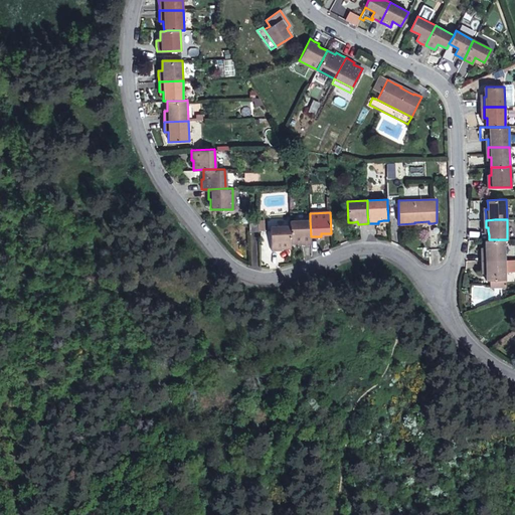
[(248,231),(259,231),(258,220),(248,220),(248,231)]
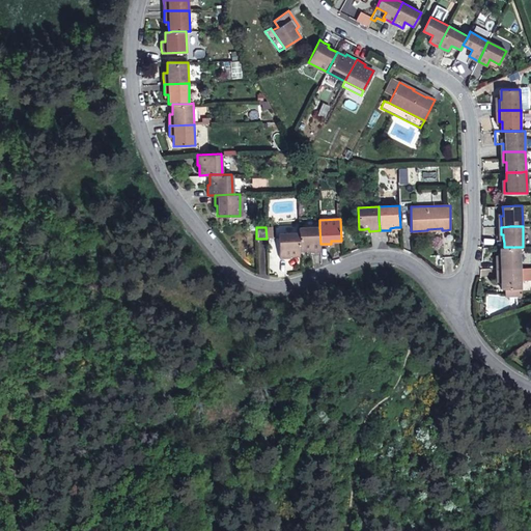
[(319,227),(299,228),(299,233),(300,239),(300,251),(310,250),(310,252),(315,252),(320,252),(320,244),(319,227)]
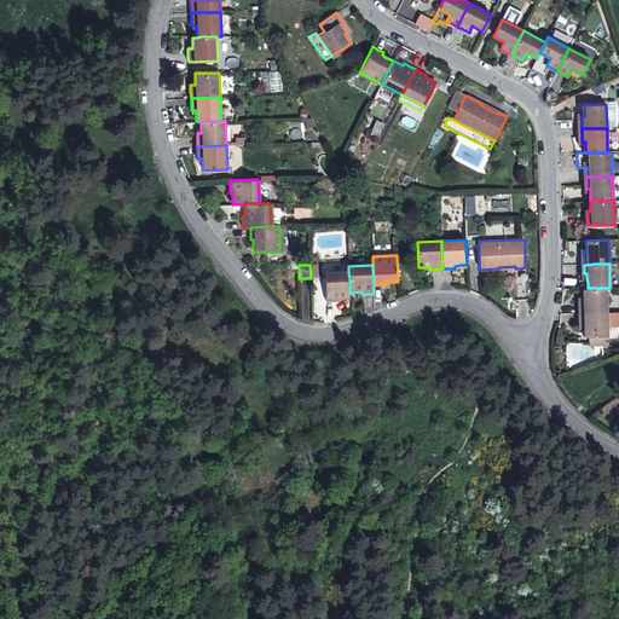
[(339,299),(350,299),(350,293),(350,278),(348,272),(325,273),(325,301),(331,301),(339,301),(339,299)]
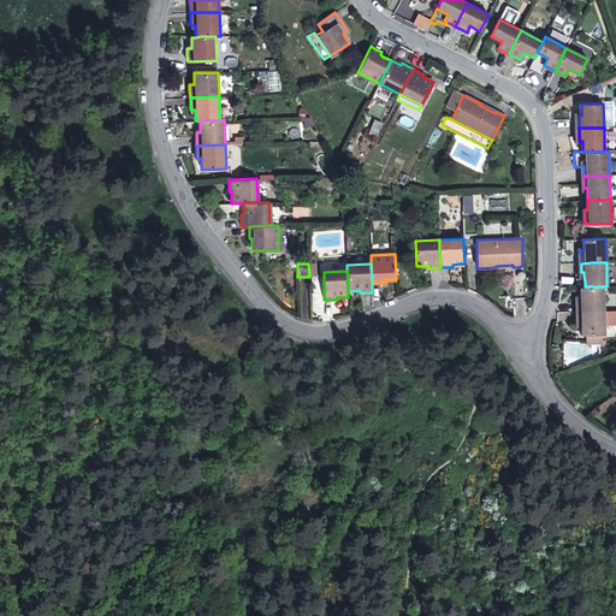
[(604,311),(603,286),(596,286),(585,286),(580,286),(580,296),(580,298),(578,298),(578,304),(578,311),(579,311),(604,311)]
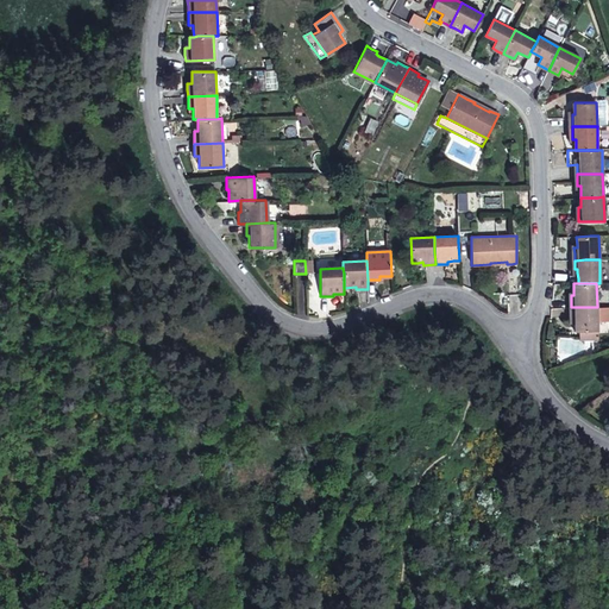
[(575,331),(579,331),(598,331),(597,307),(572,307),(571,307),(571,316),(575,316),(575,320),(575,326),(575,331)]
